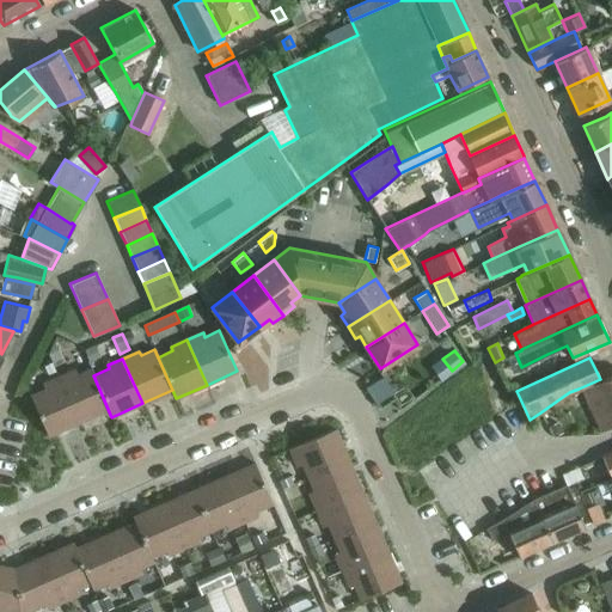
[(75,374),(74,369),(57,377),(78,422),(108,409),(93,375),(91,368),(75,374)]
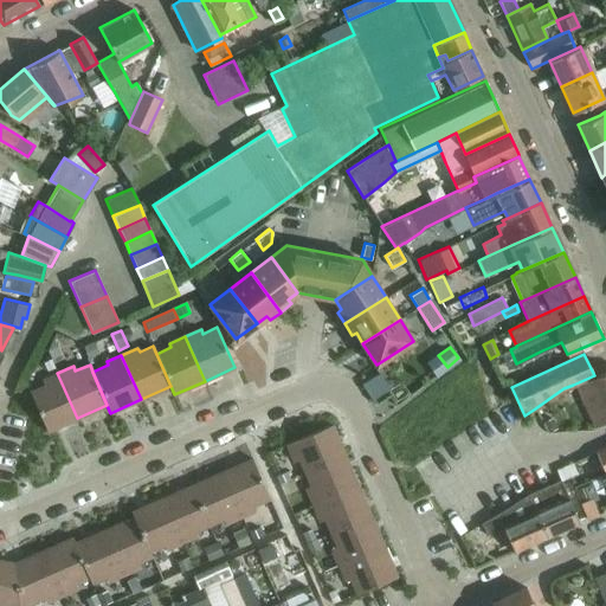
[(594,427),(605,421),(605,371),(594,376),(575,386),(594,427)]
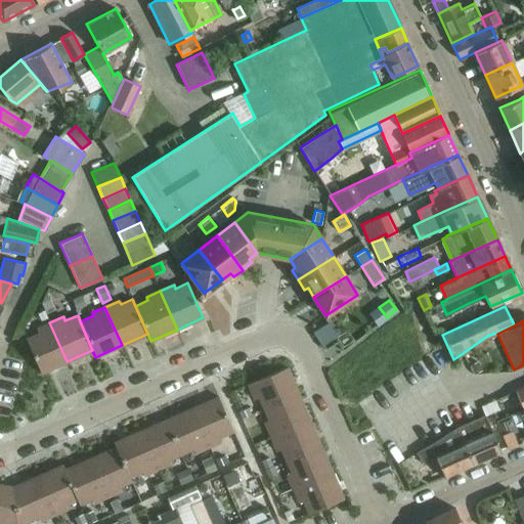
[(38,333),(26,338),(41,373),(67,361),(49,322),(36,328),(38,333)]
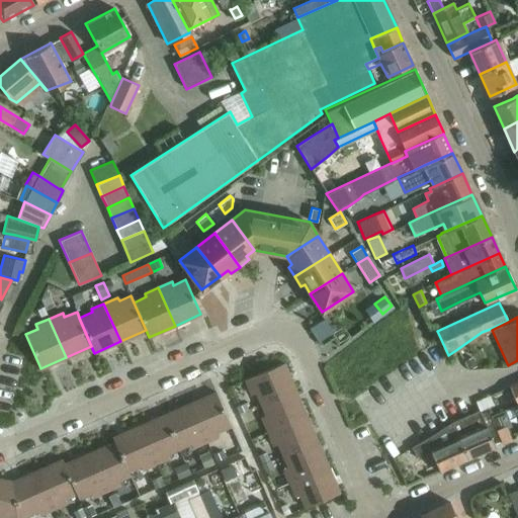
[(319,341),(332,332),(324,319),(310,328),(319,341)]
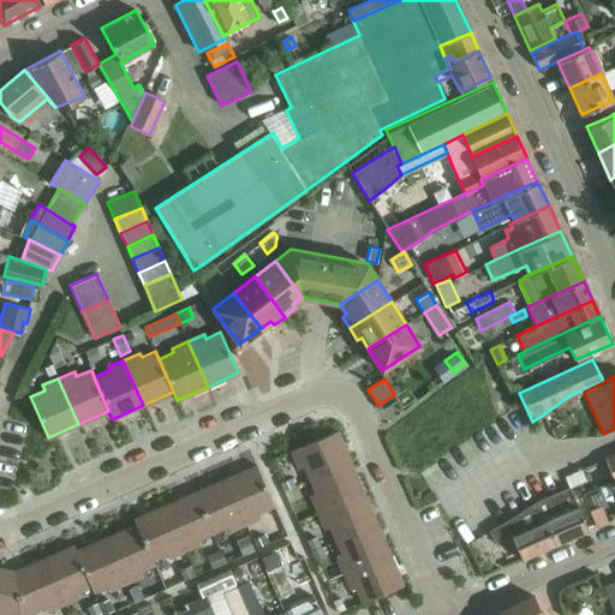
[(550,428),(555,439),(565,434),(560,423),(550,428)]
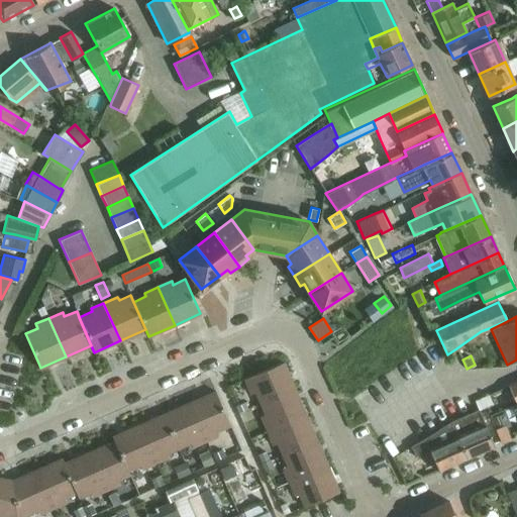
[(283,362),(244,379),(250,394),(255,392),(260,403),(294,388),(289,375),(284,364),(283,362)]
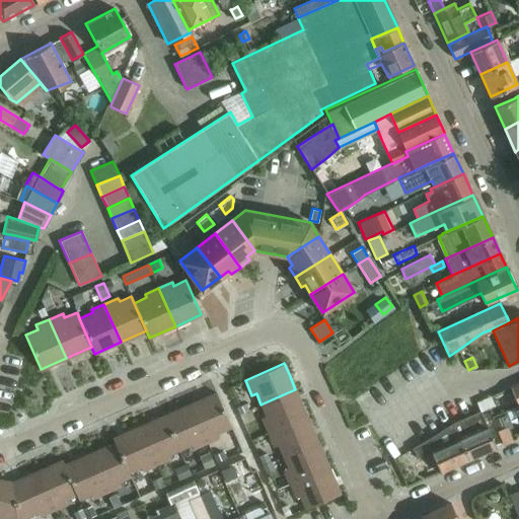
[(518,405),(518,382),(510,386),(518,405)]
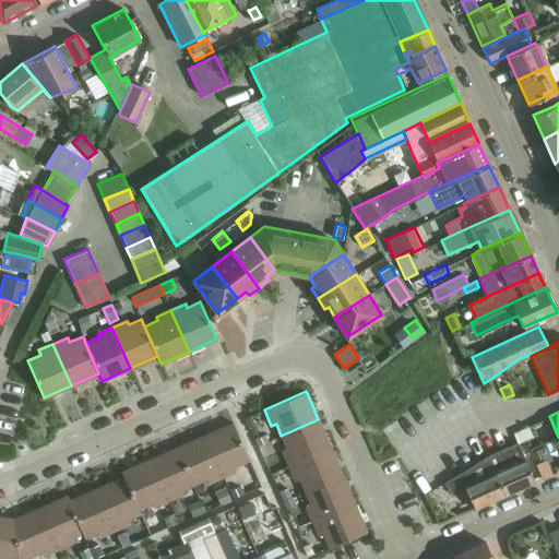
[(318,419),(281,436),(286,449),(282,451),(288,465),(330,447),(329,445),(324,433),(318,419)]
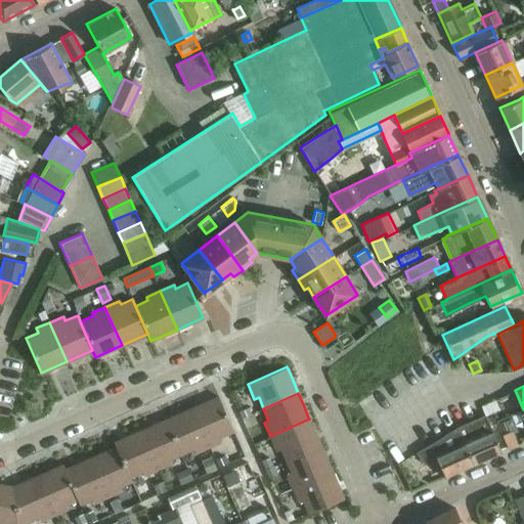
[(193,407),(191,407),(209,448),(215,445),(222,441),(220,436),(233,431),(218,396),(204,402),(193,407)]
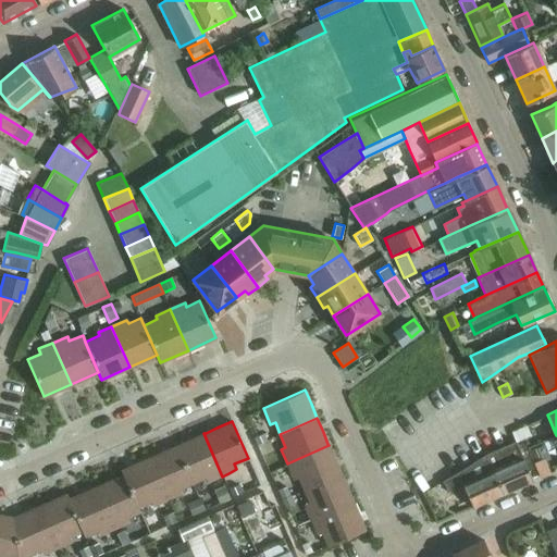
[(189,440),(176,445),(193,483),(206,478),(208,482),(219,478),(222,477),(203,433),(201,434),(189,440)]
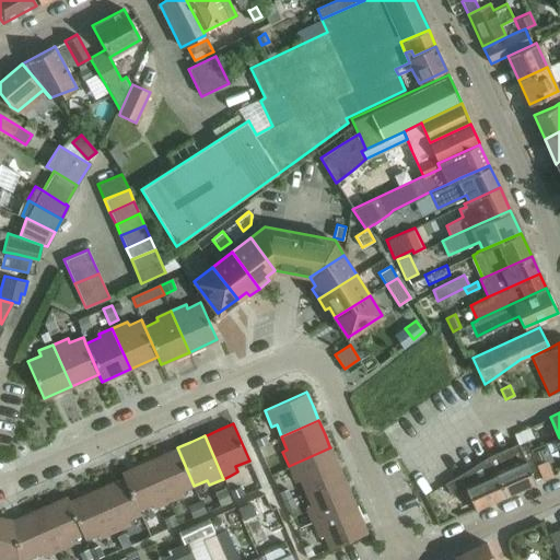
[(525,461),(517,443),(488,456),(498,478),(505,496),(535,482),(525,461)]
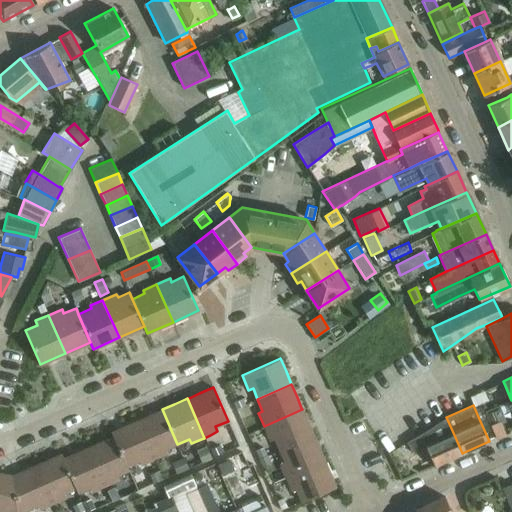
[(136,420),(154,459),(167,453),(166,449),(177,444),(162,409),(136,420)]
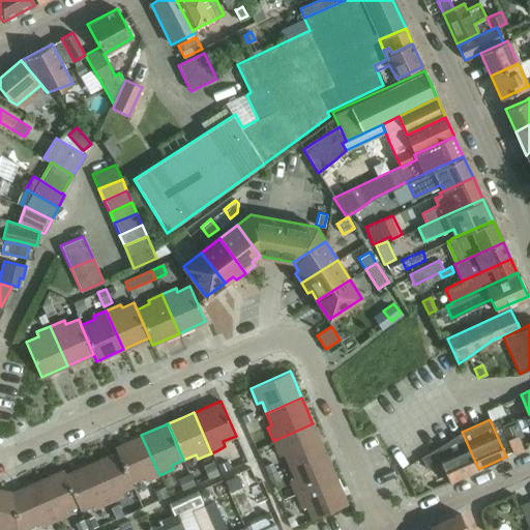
[(313,423),(273,441),(280,457),(284,454),(289,466),(324,450),(319,437),(314,425),(313,423)]
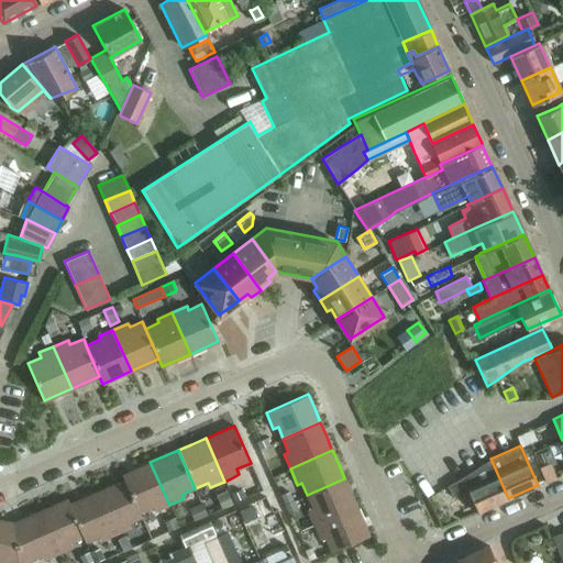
[(545,482),(555,478),(549,463),(543,450),(534,453),(540,466),(539,467),(545,482)]
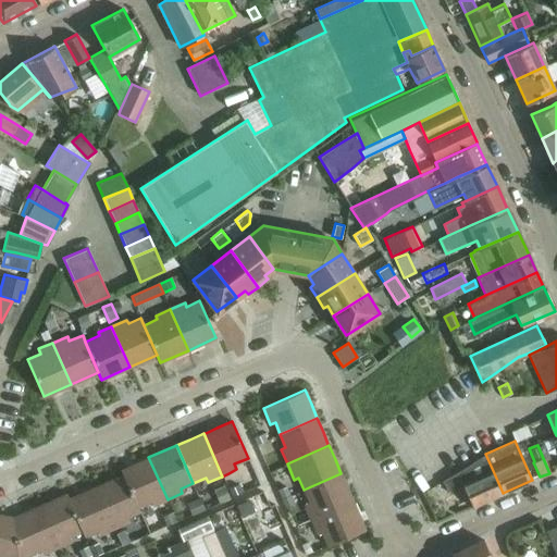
[(503,493),(495,475),(485,454),(471,459),(442,479),(447,492),(462,485),(472,507),(503,493)]
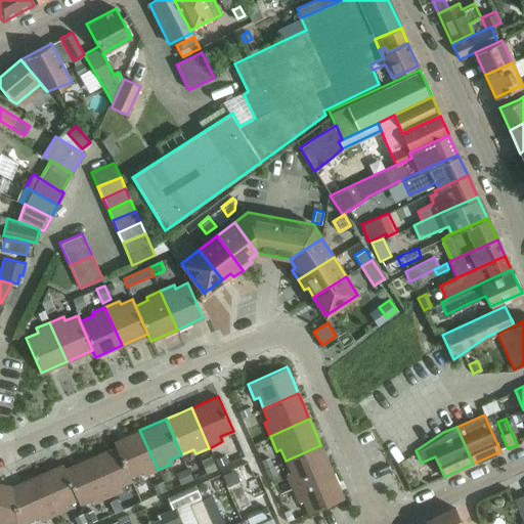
[(131,477),(141,472),(143,476),(147,475),(158,470),(139,430),(113,442),(115,446),(116,446),(130,477),(131,477)]
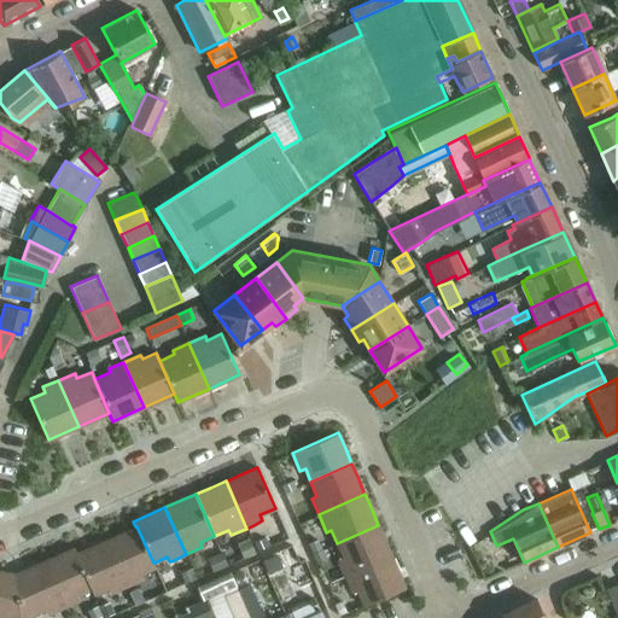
[(378,525),(337,543),(343,558),(338,559),(345,576),(391,557),(390,554),(385,541),(378,525)]
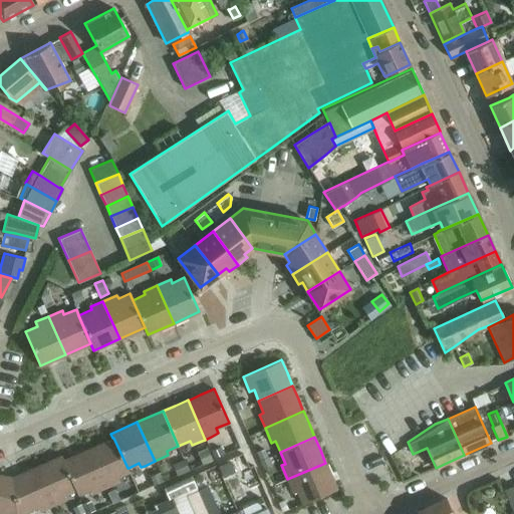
[(113,438),(112,438),(88,449),(105,488),(117,483),(119,482),(117,476),(131,472),(129,468),(127,468),(113,438)]
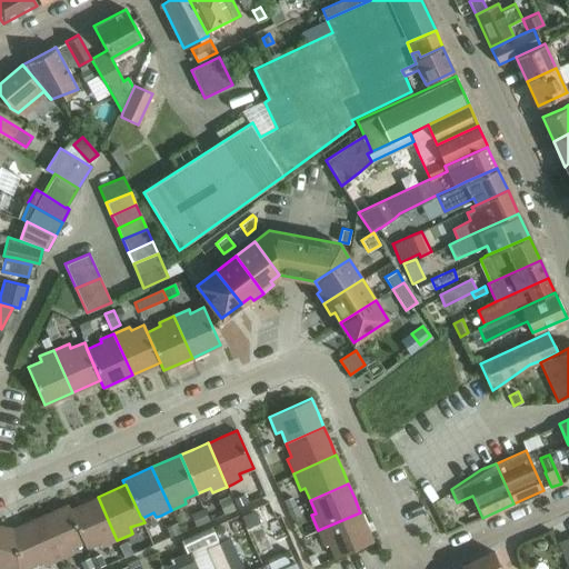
[(85,543),(86,548),(96,543),(100,541),(103,546),(117,540),(98,497),(79,505),(70,509),(85,543)]
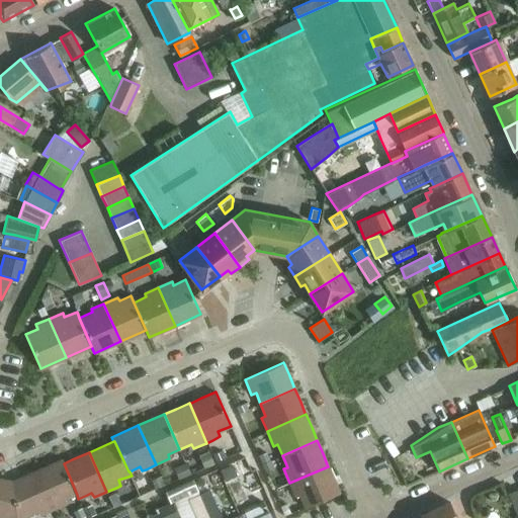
[(35,470),(53,510),(58,508),(67,504),(65,500),(77,495),(64,463),(62,458),(35,470)]
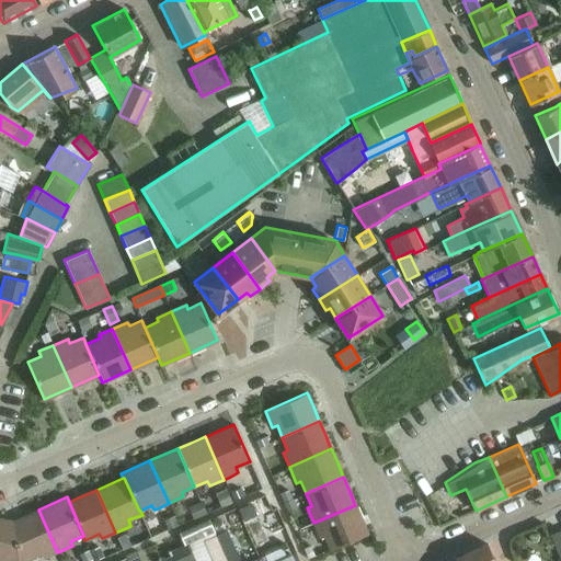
[(253,500),(238,506),(243,521),(259,514),(253,500)]
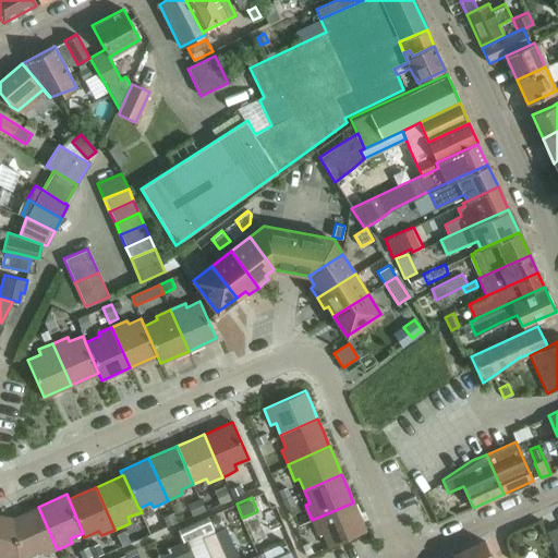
[(353,502),(312,520),(317,535),(323,533),(328,546),(365,531),(359,516),(354,504),(353,502)]
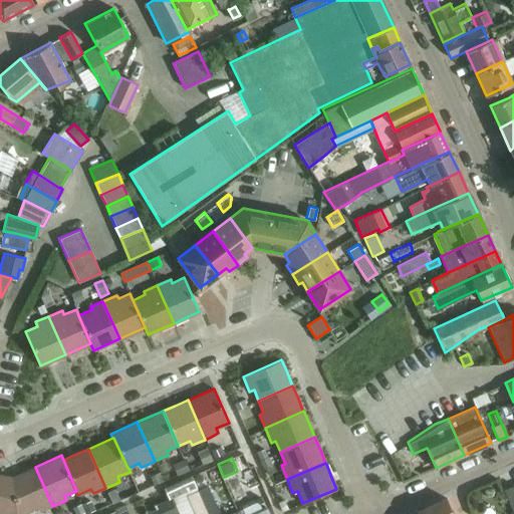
[(11,477),(16,513),(22,513),(37,507),(39,512),(52,506),(35,467),(11,477)]
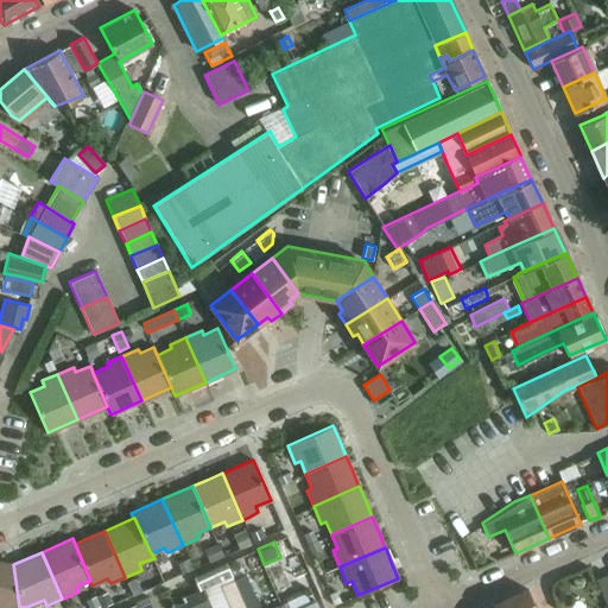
[(0,607),(5,607),(19,607),(13,564),(0,561),(0,607)]
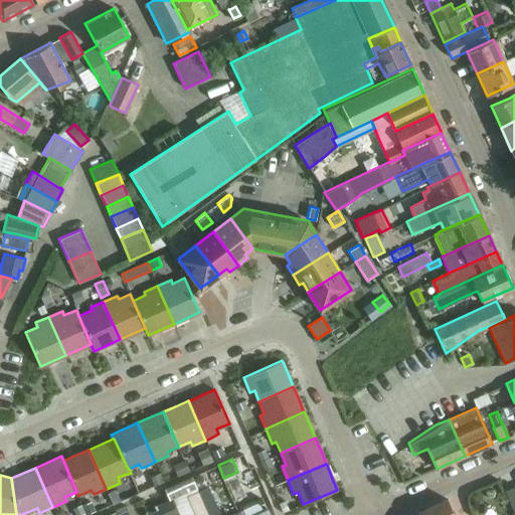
[(169,500),(171,499),(196,488),(191,476),(163,488),(168,500),(169,500)]
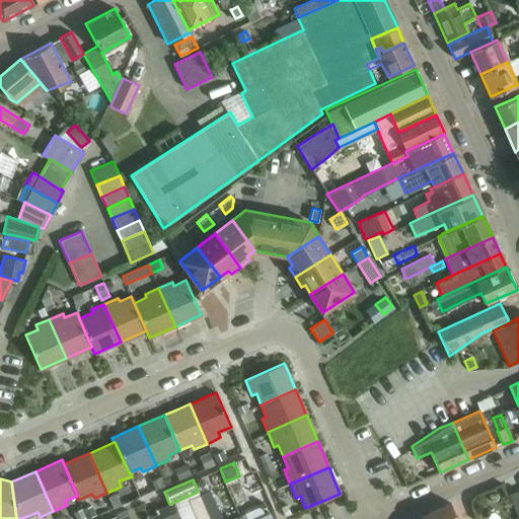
[(224,507),(233,503),(224,480),(215,484),(224,507)]
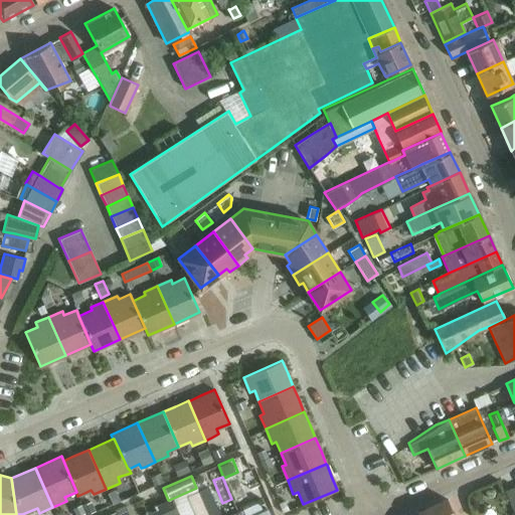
[(514,487),(514,486),(504,490),(514,514),(514,487)]
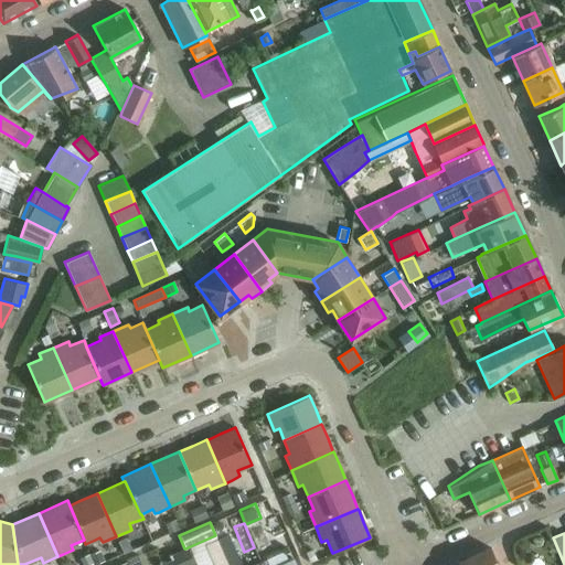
[(255,564),(242,564),(228,534),(219,540),(228,564),(262,564),(262,563),(255,564)]
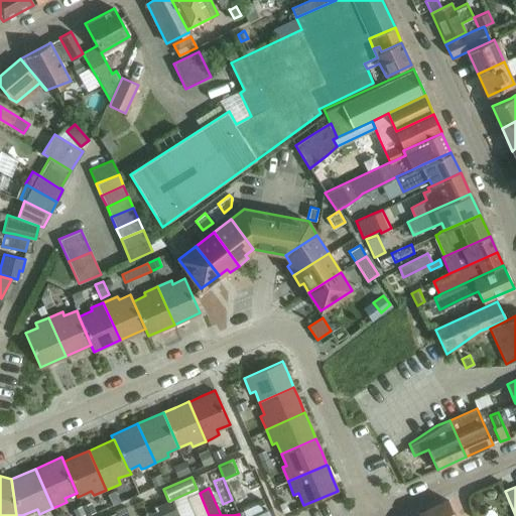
[(209,515),(200,493),(188,497),(198,515),(209,515)]
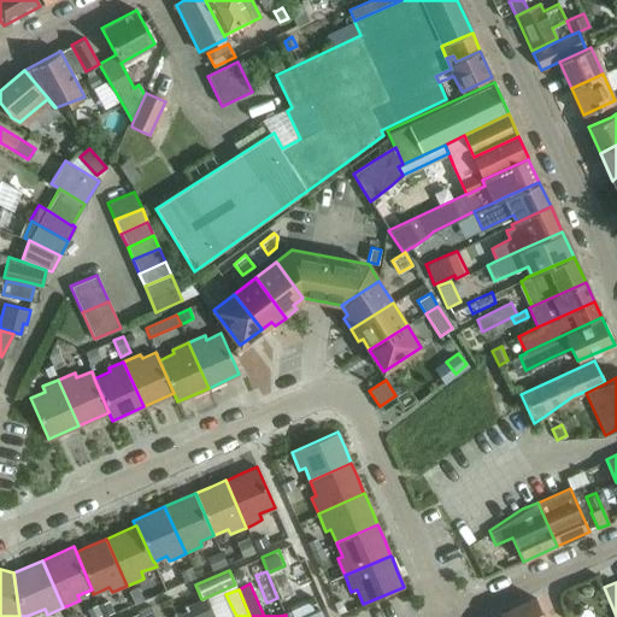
[(210,616),(213,616),(205,598),(203,599),(201,599),(183,607),(184,611),(176,615),(177,616),(210,616)]
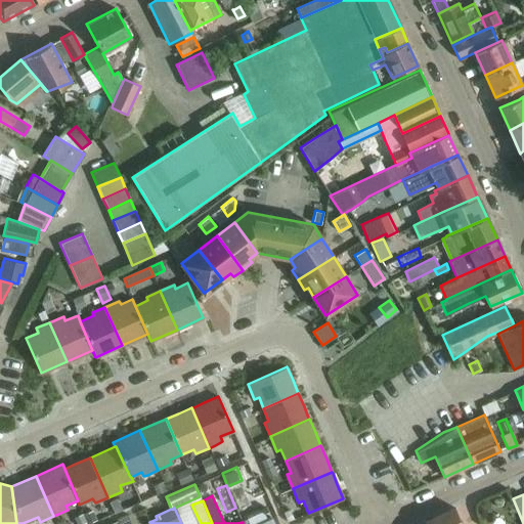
[(462,523),(454,508),(417,523),(462,523)]
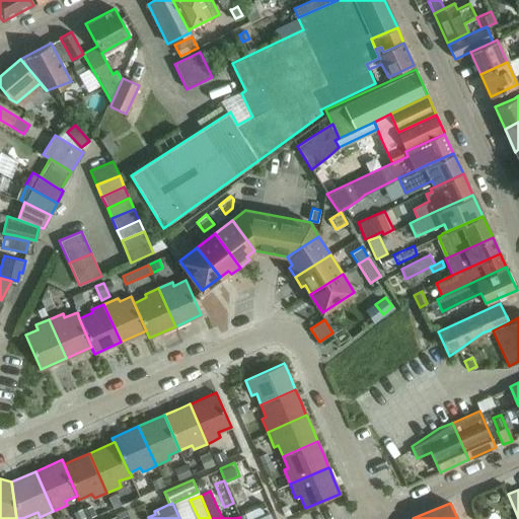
[(287,505),(281,508),(285,516),(290,514),(287,505)]
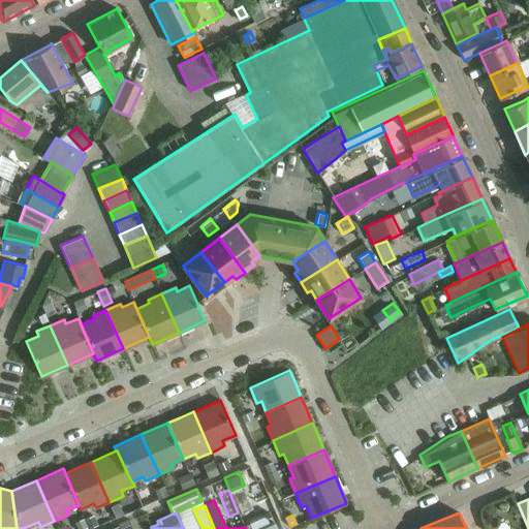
[(120,528),(133,528),(129,519),(118,524),(120,528)]
